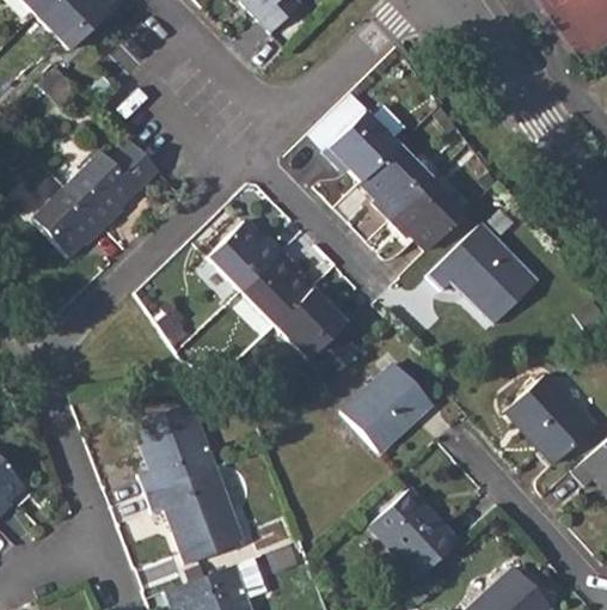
[(24,0),(38,16),(53,0),(24,0)]
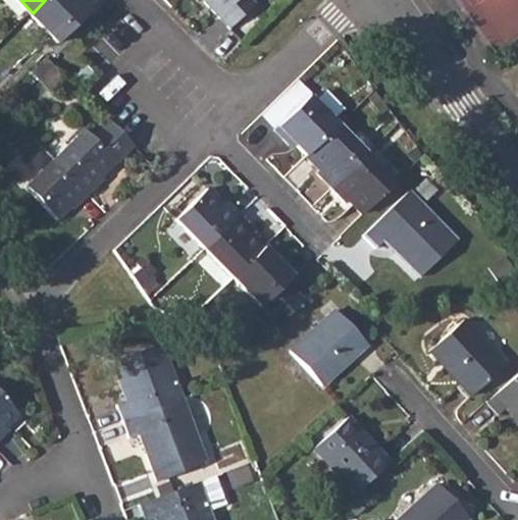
[(45,0),(33,13),(61,43),(97,8),(89,0),(45,0)]
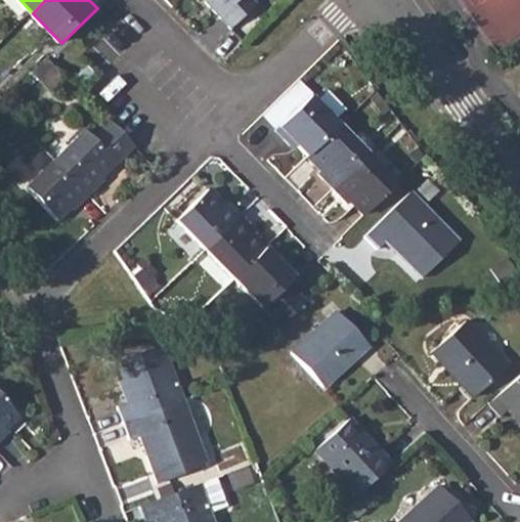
[(209,0),(207,2),(233,29),(259,4),(255,0),(209,0)]
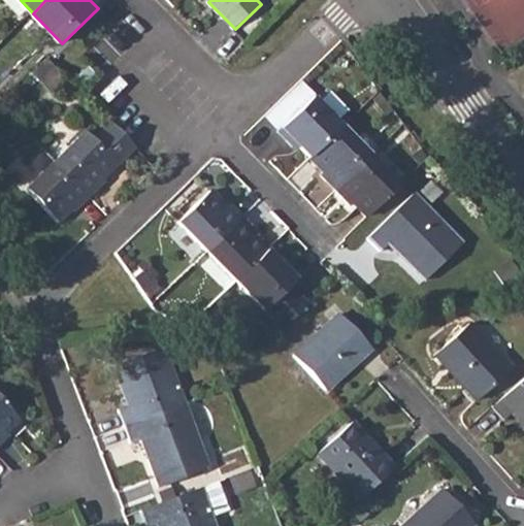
[(299,142),(314,157),(346,125),(317,96),(282,131),(296,145),(299,142)]
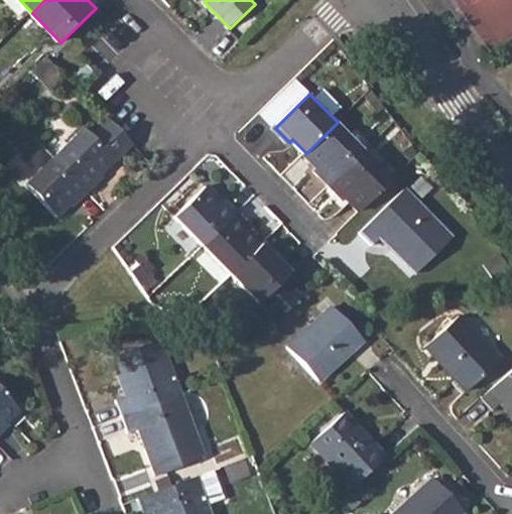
[(85,128),(56,156),(91,191),(107,176),(103,172),(135,141),(112,118),(94,136),(85,128)]
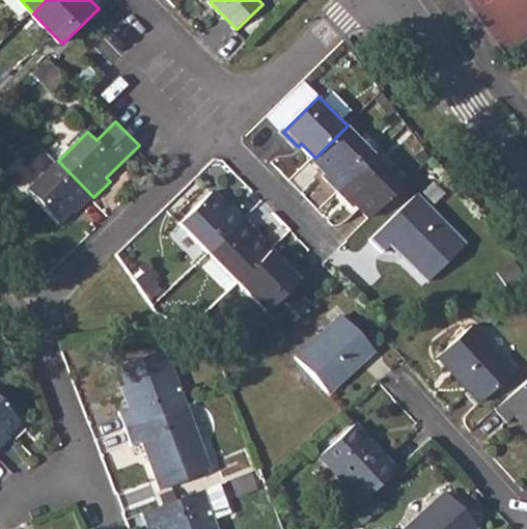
[(348,126),(315,158),(329,171),(325,175),(340,191),(377,156),(348,126)]
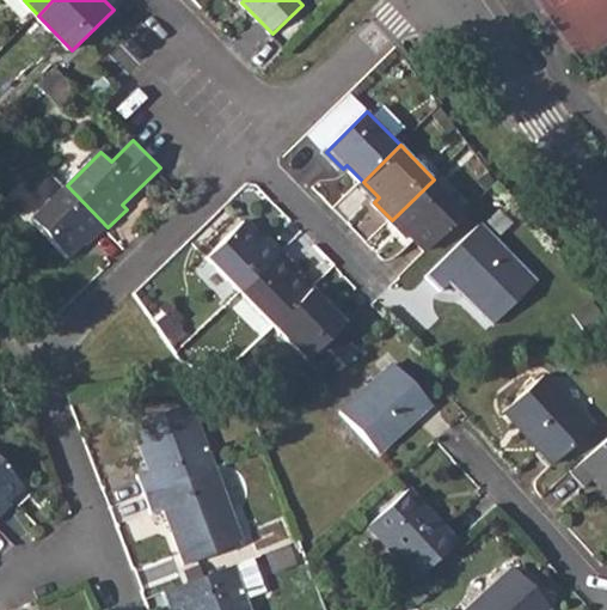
[(434,180),(392,220),(410,239),(415,235),(430,250),(467,213),(434,180)]
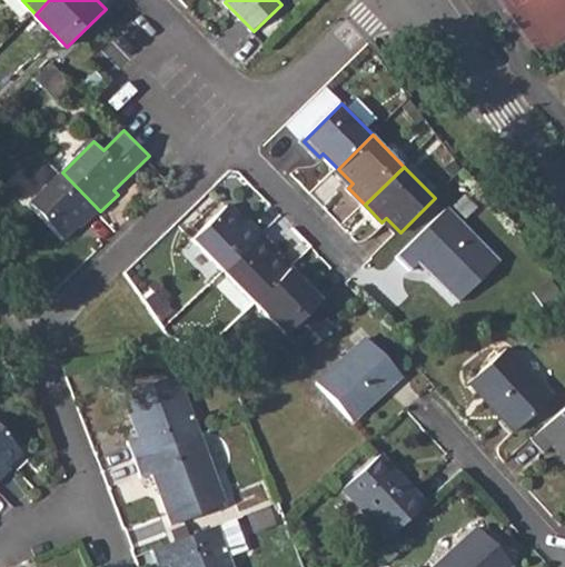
[(100,211),(62,172),(31,201),(65,237),(79,222),(83,227),(100,211)]
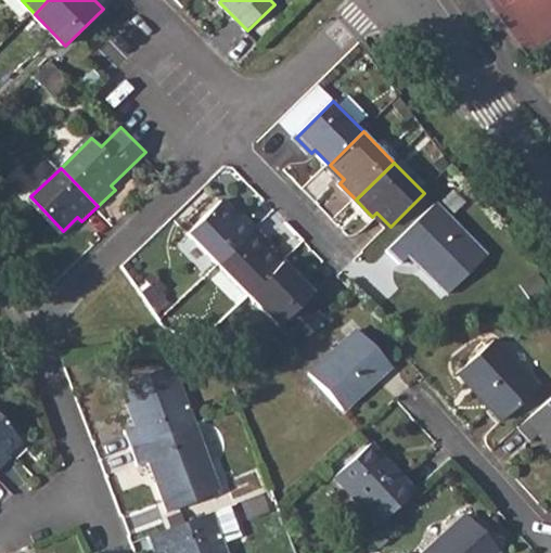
[(191,232),(220,264),(258,227),(243,211),(238,216),(222,200),(191,232)]
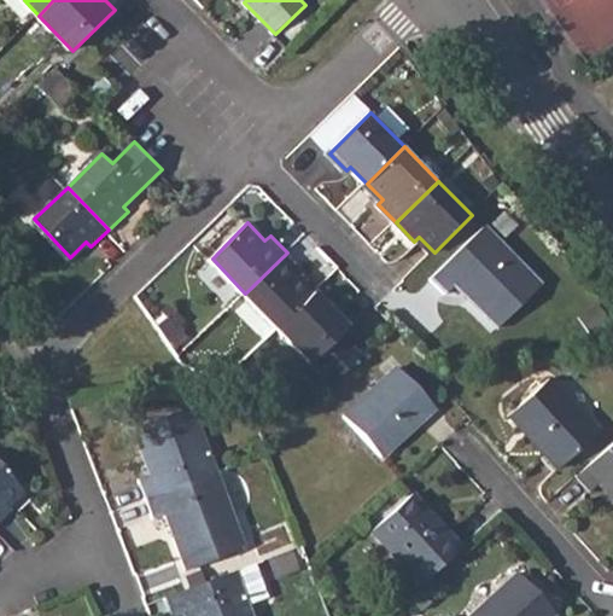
[(488,225),(435,279),(450,295),(460,284),(502,327),(546,285),(488,225)]
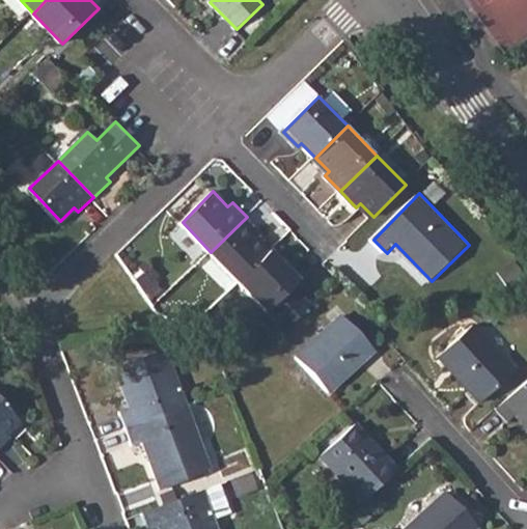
[(247,217),(211,252),(240,282),(272,251),(259,239),(264,234),(247,217)]
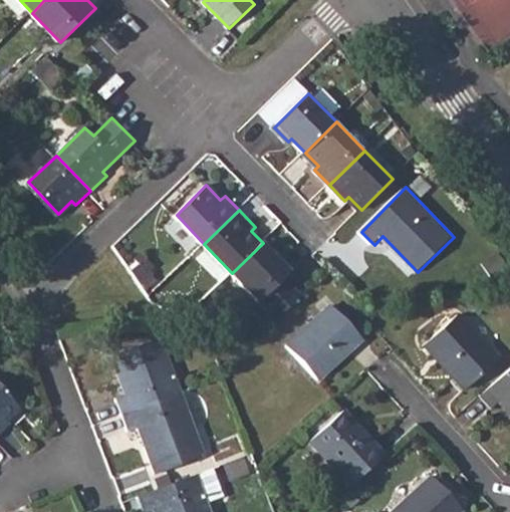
[(263,243),(232,273),(277,320),(303,294),(287,277),(295,268),(281,254),(277,257),(263,243)]
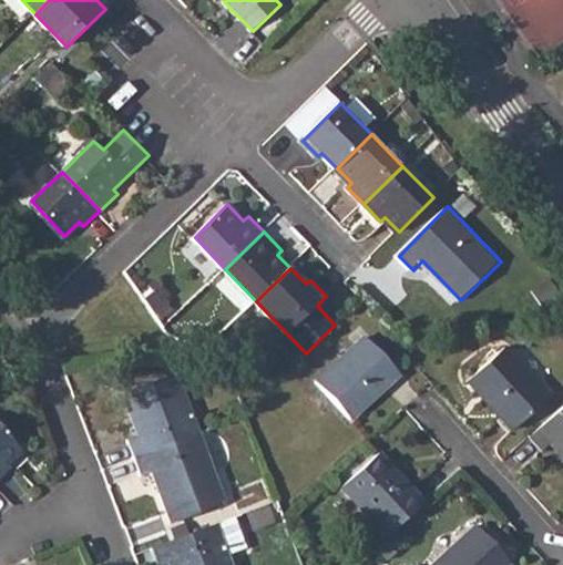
[(203,338),(233,297),(210,280),(187,311),(153,287),(145,297),(203,338)]
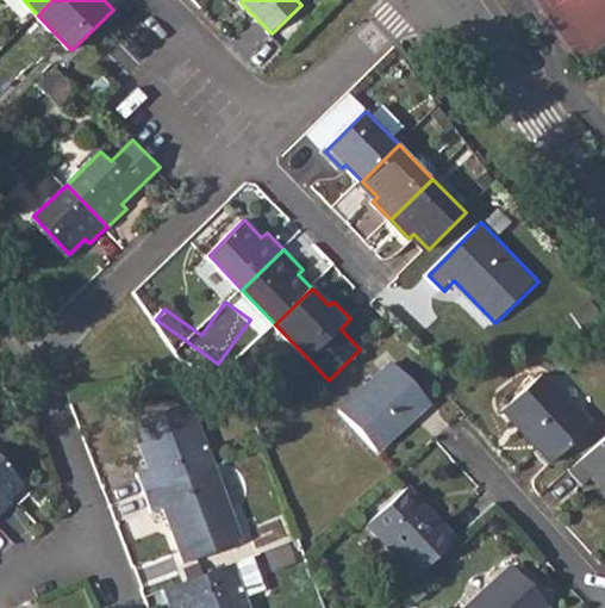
[(395,363),(343,410),(380,451),(395,438),(392,435),(417,413),(419,416),(432,403),(395,363)]
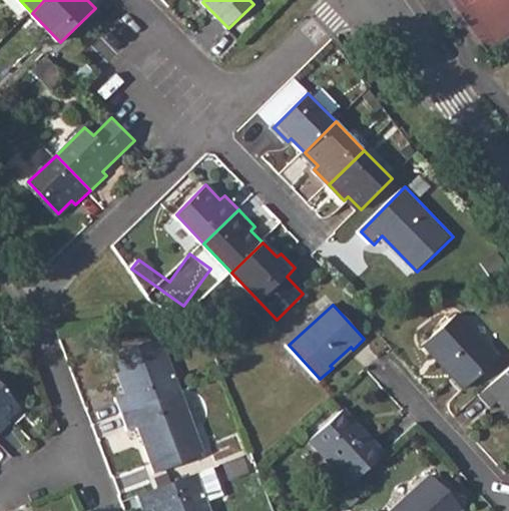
[(458,314),(425,344),(436,357),(438,356),(457,376),(455,377),(466,388),(500,358),(458,314)]
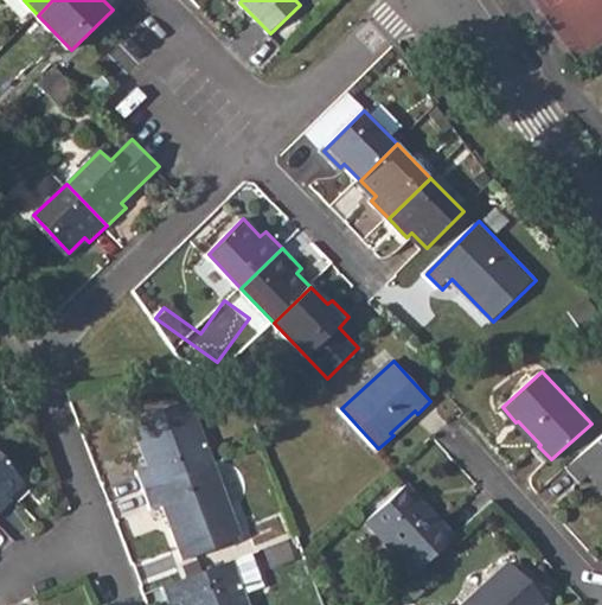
[(141,470),(148,490),(213,465),(190,399),(135,420),(153,465),(141,470)]
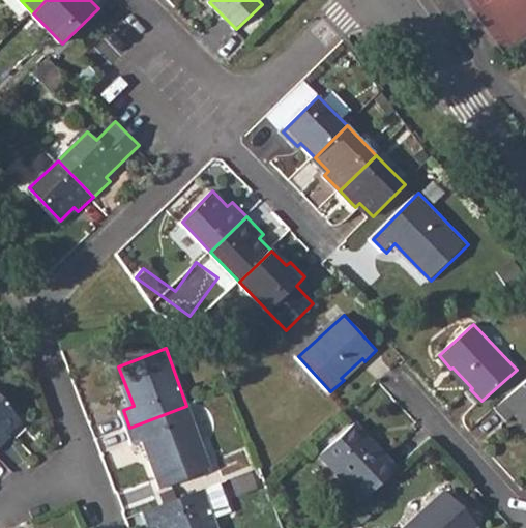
[(525,379),(496,407),(508,420),(518,413),(525,421),(525,379)]
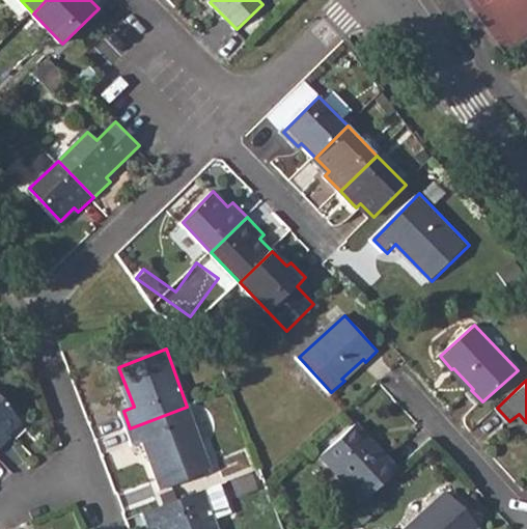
[(0,395),(0,449),(11,439),(7,435),(22,420),(0,395)]
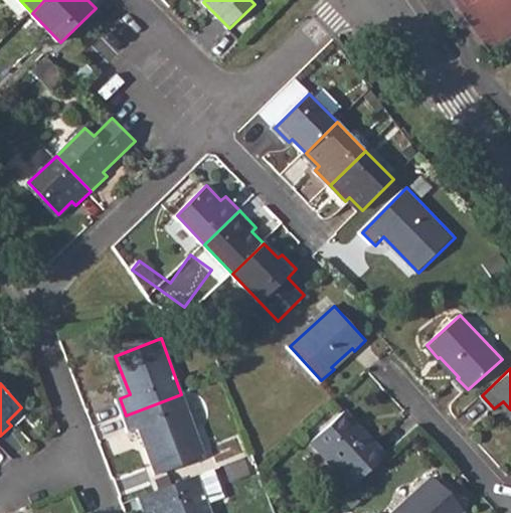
[(181,394),(126,415),(132,432),(142,428),(159,475),(206,457),(181,394)]
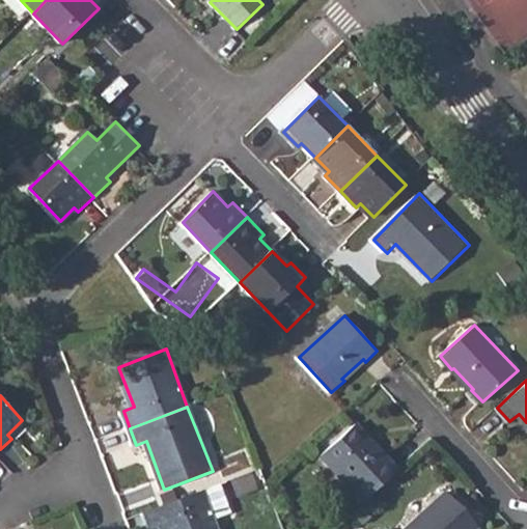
[(322,455),(365,501),(399,470),(387,457),(385,460),(366,439),(369,437),(356,423),(322,455)]
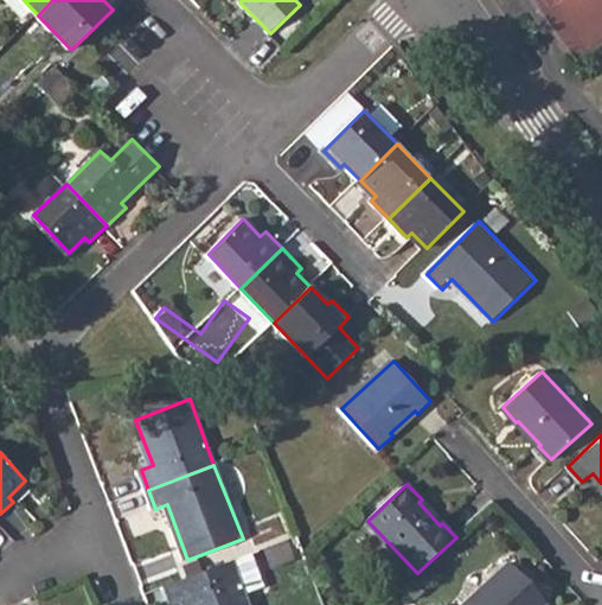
[(253,553),(166,586),(172,604),(177,604),(185,603),(186,604),(250,604),(248,596),(266,588),(253,553)]
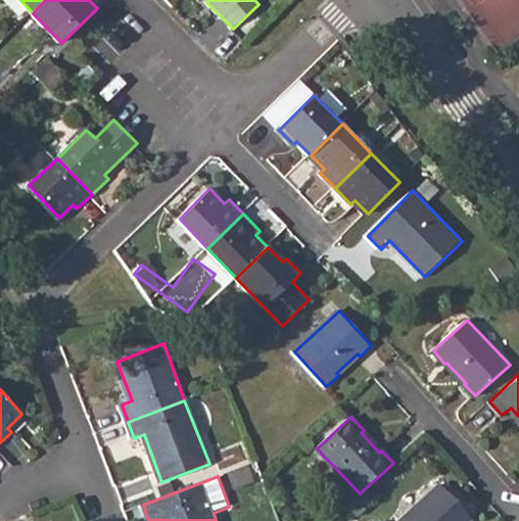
[(441,485),(402,520),(470,520),(473,518),(441,485)]
